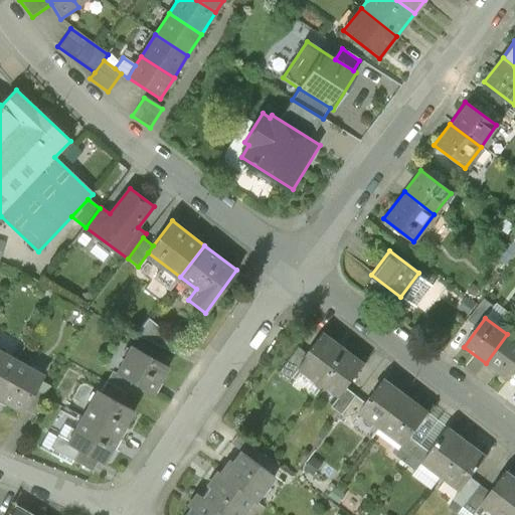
[(168,348),(173,333),(137,321),(132,336),(168,348)]
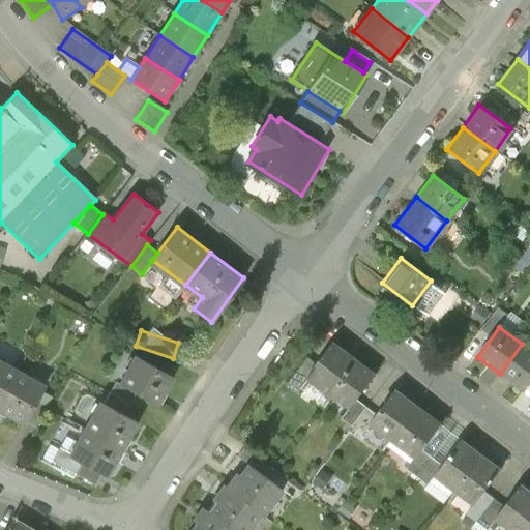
[(529,380),(529,350),(522,344),(500,374),(523,390),(529,380)]
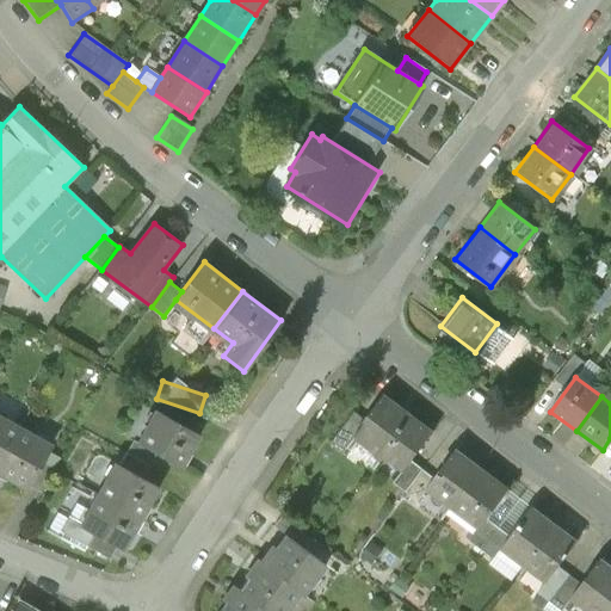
[(382,464),(386,460),(414,420),(383,397),(365,423),(351,440),(382,464)]
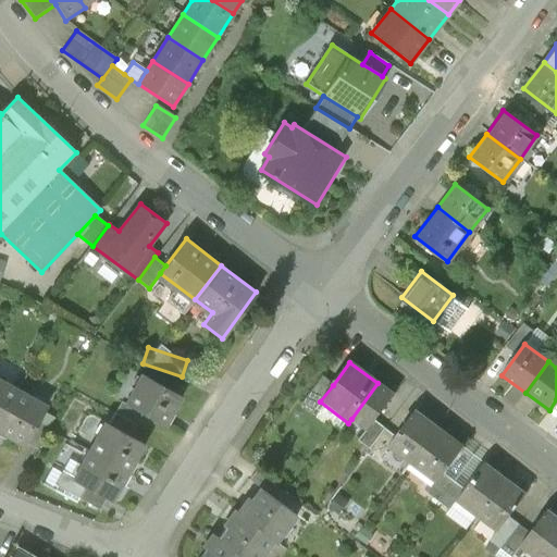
[(184,398),(143,374),(126,404),(143,412),(168,426),(184,398)]
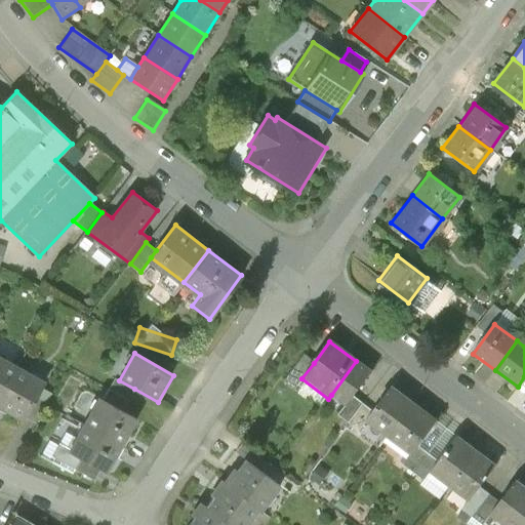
[(0,398),(18,366),(0,356),(0,398)]
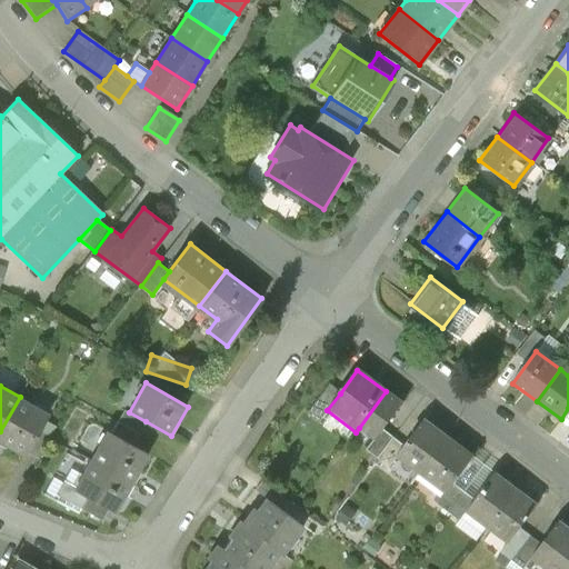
[(319,421),(327,410),(340,393),(329,386),(308,413),(319,421)]
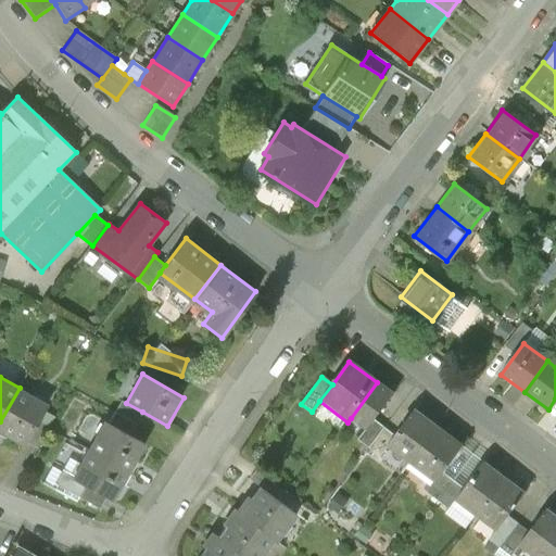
[(394,395),(377,382),(351,418),(367,431),(375,421),(394,395)]
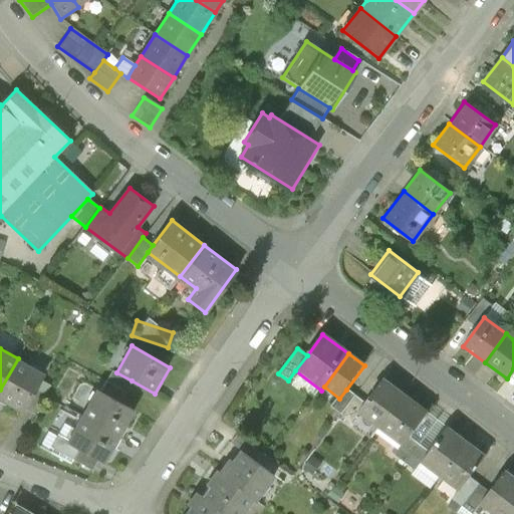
[(44,373),(18,358),(0,390),(0,397),(23,410),(24,408),(34,390),(44,373)]
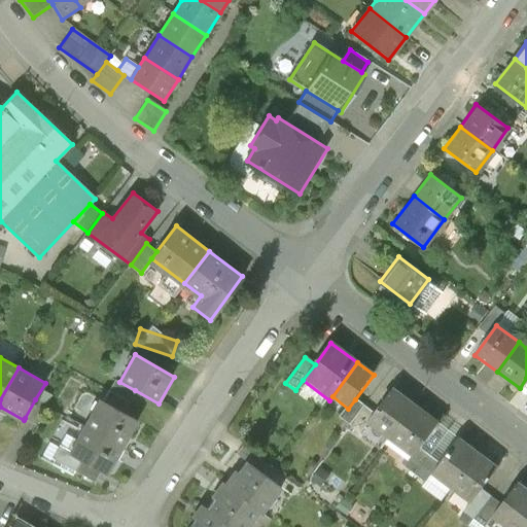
[(129,401),(135,390),(119,382),(115,380),(109,390),(129,401)]
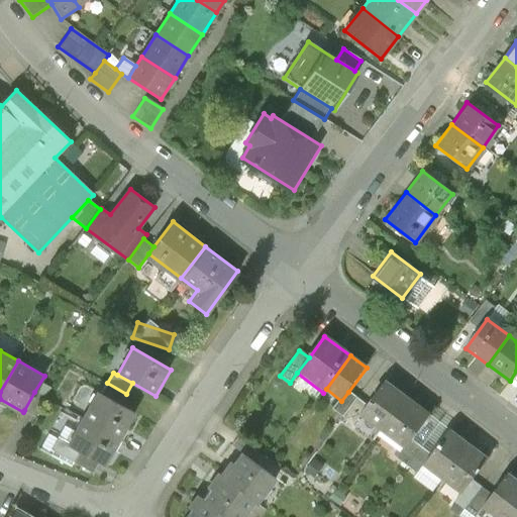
[(359,416),(383,432),(407,400),(385,383),(368,406),(359,416)]
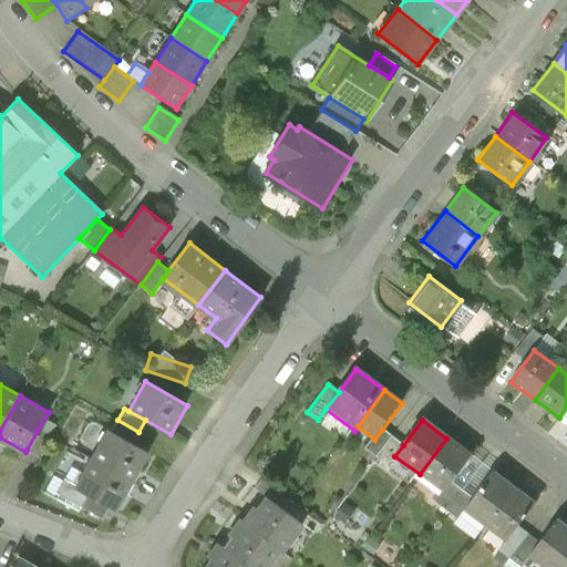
[(49,436),(38,430),(27,450),(38,456),(49,436)]
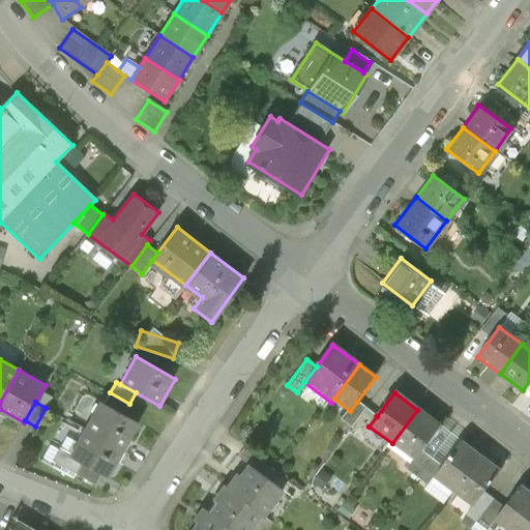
[(342,422),(350,429),(365,408),(357,402),(350,411),(342,422)]
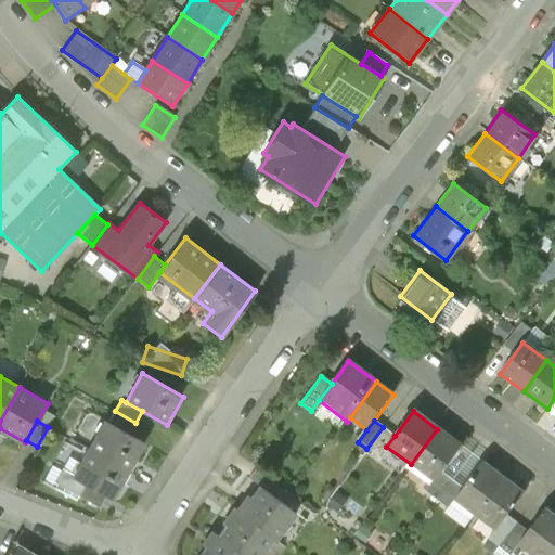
[(105,422),(90,450),(129,473),(145,444),(105,422)]
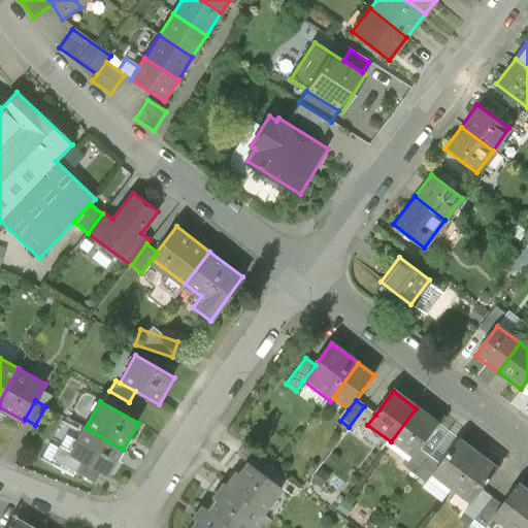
[(375,415),(364,406),(349,427),(359,435),(367,425),(375,415)]
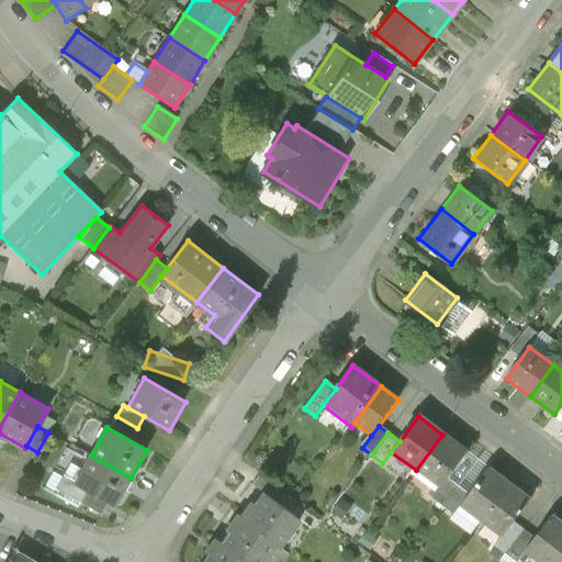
[(465,452),(442,435),(416,470),(439,487),(446,479),(465,452)]
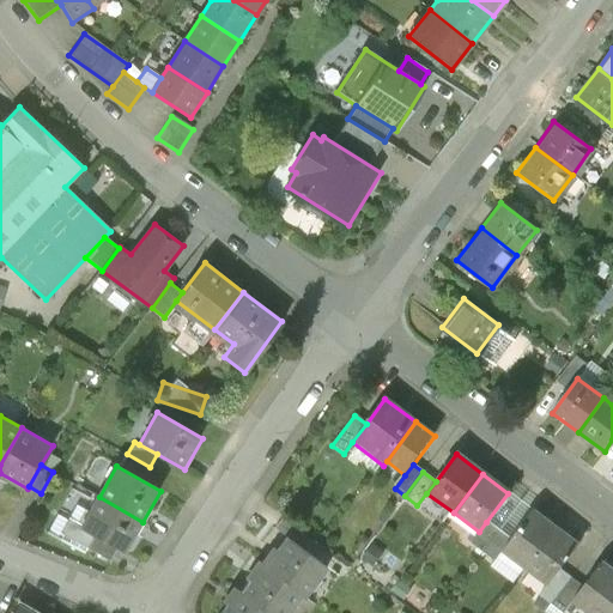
[(126,552),(143,522),(99,497),(83,526),(82,528),(95,535),(126,552)]
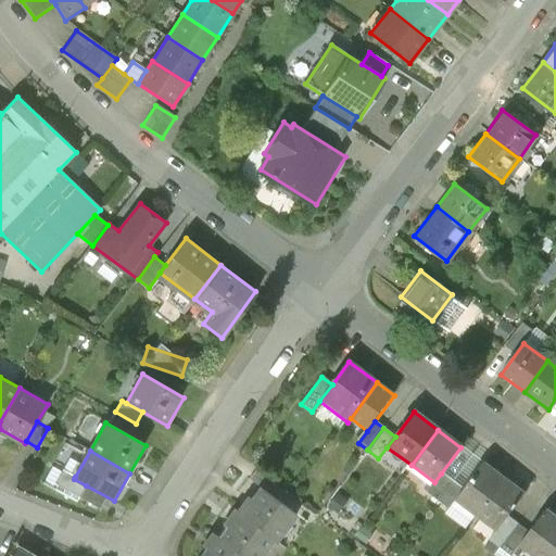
[(77,502),(86,485),(74,479),(75,477),(52,464),(41,482),(77,502)]
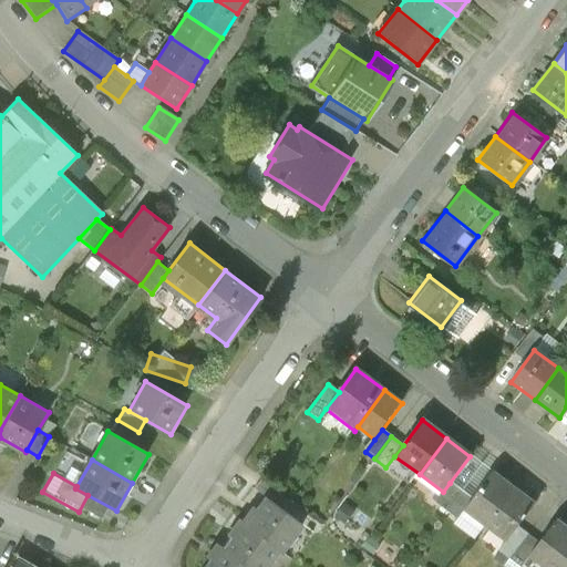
[(462,514),(483,529),(513,490),(493,474),(473,501),(462,514)]
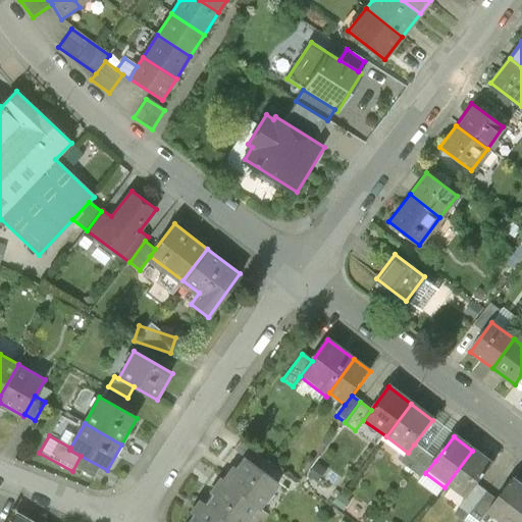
[(233,450),(244,458),(253,465),(260,455),(241,440),(233,450)]
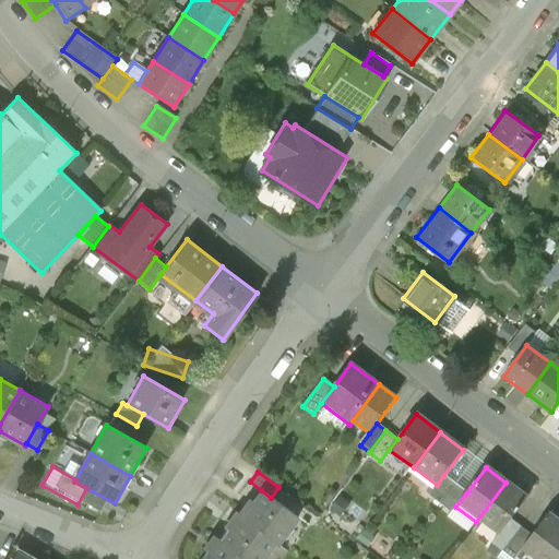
[(429,497),(441,506),(456,486),(443,476),(437,485),(429,497)]
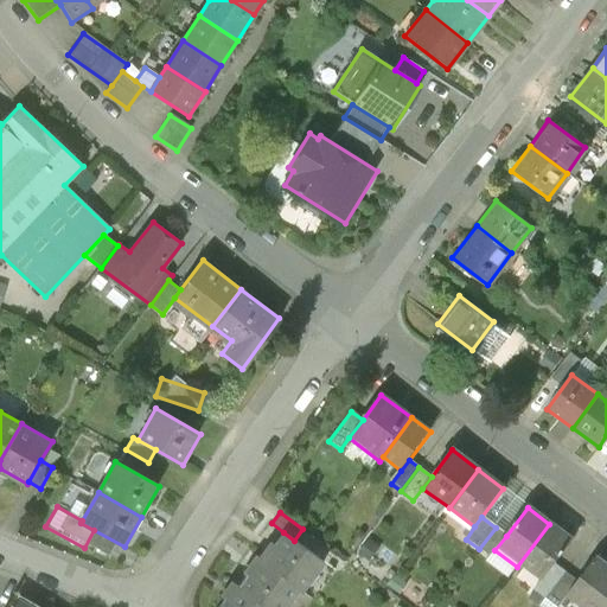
[(572,541),(549,524),(517,567),(540,583),(554,564),(572,541)]
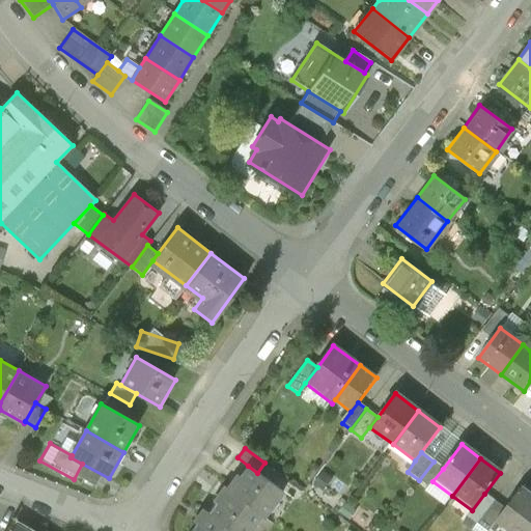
[(443,469),(434,462),(419,480),(428,487),(432,481),(443,469)]
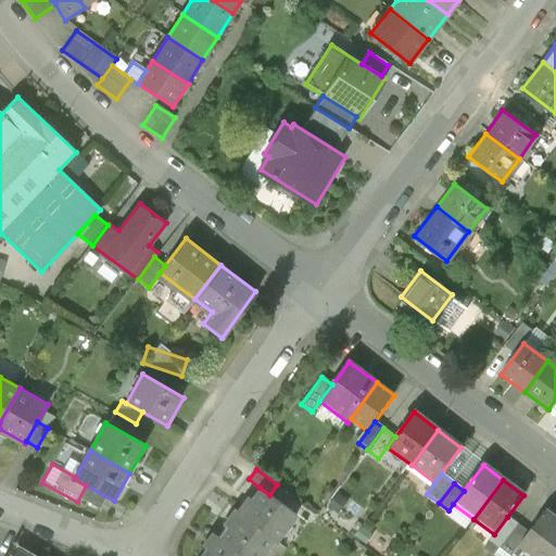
[(249,495),(238,509),(274,539),(277,541),(295,516),(269,495),(260,488),(252,498),(249,495)]
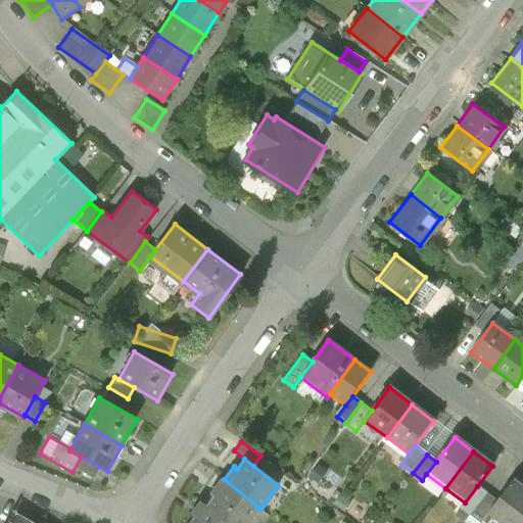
[(326,472),(317,465),(307,477),(317,484),(326,472)]
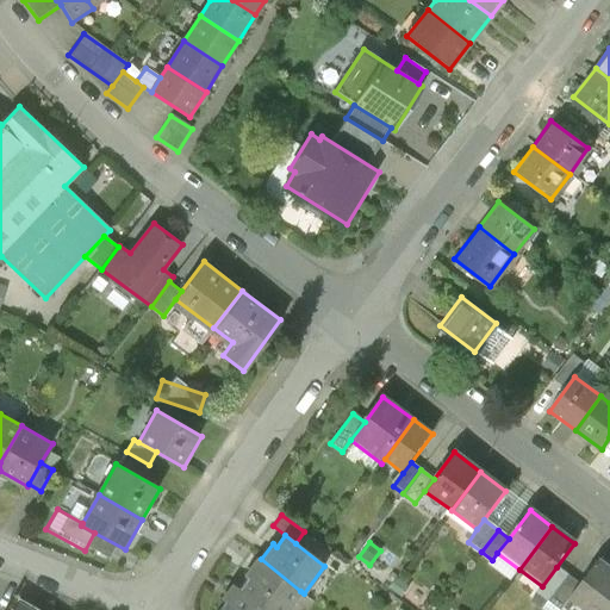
[(249,578),(240,589),(266,609),(285,609),(300,591),(261,559),(257,556),(244,574),(249,578)]
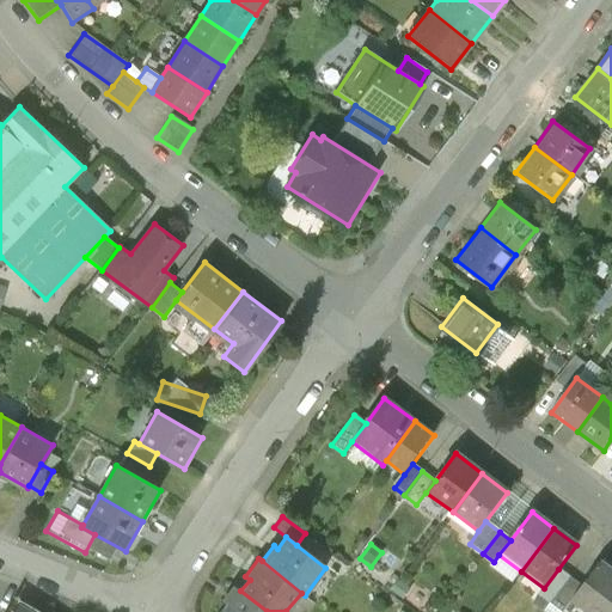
[(569,605),(579,611),(611,611),(611,571),(600,563),(582,587),(569,605)]
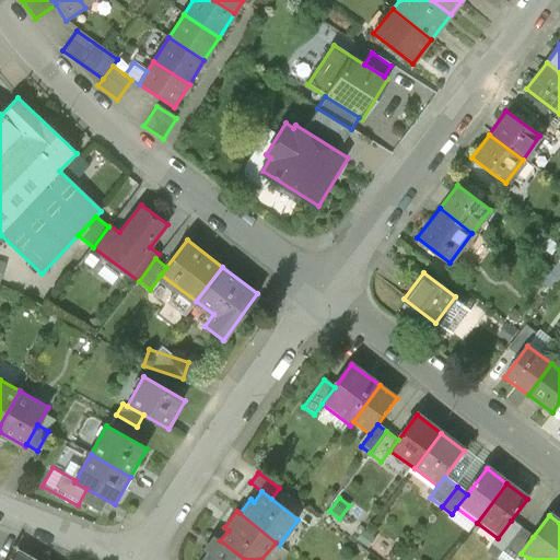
[(492,546),(503,553),(522,528),(511,521),(498,538),(492,546)]
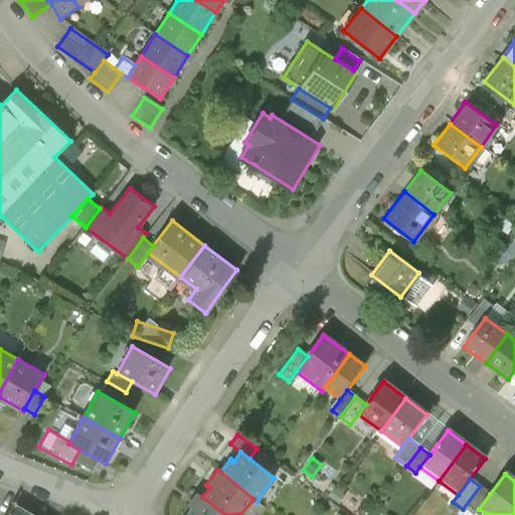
[(490,494),(480,486),(463,509),(470,514),(473,514),(479,509),(490,494)]
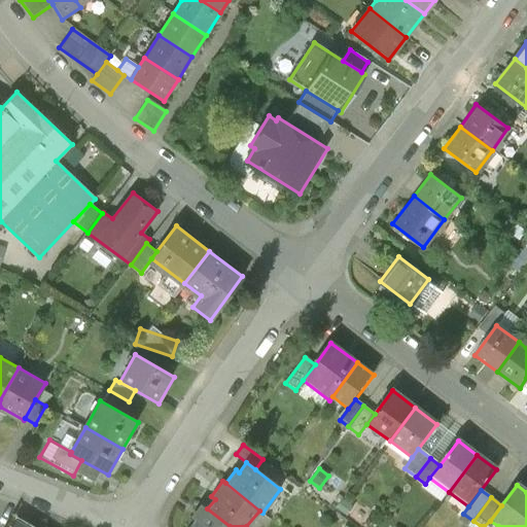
[(351,508),(341,501),(335,510),(345,517),(351,508)]
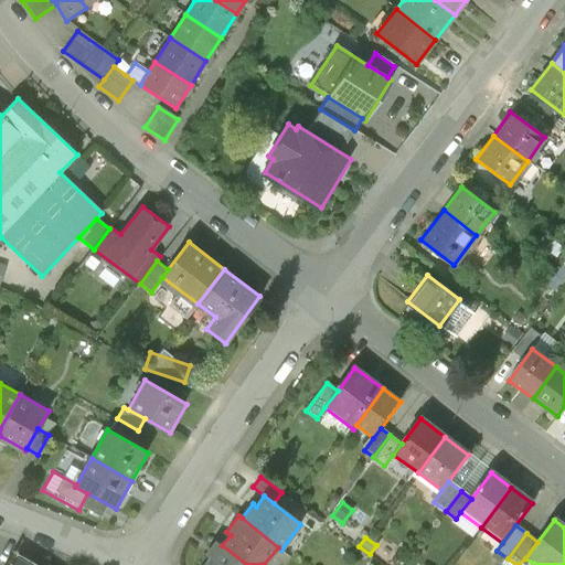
[(246,564),(222,545),(215,541),(205,553),(210,556),(202,564),(246,564)]
